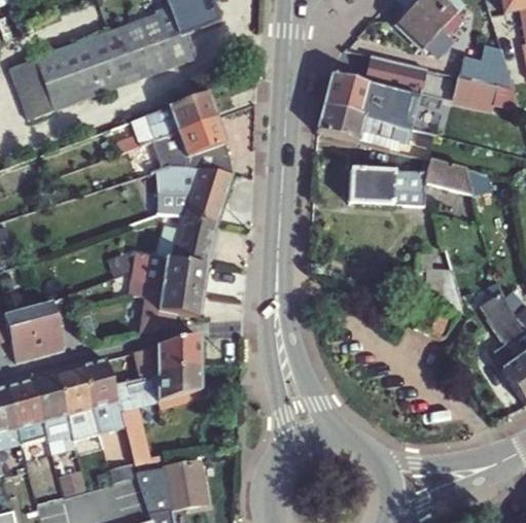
[(96,30),(114,80),(195,53),(185,25),(215,14),(212,5),(221,2),(220,0),(164,0),(152,4),(153,8),(96,30)]
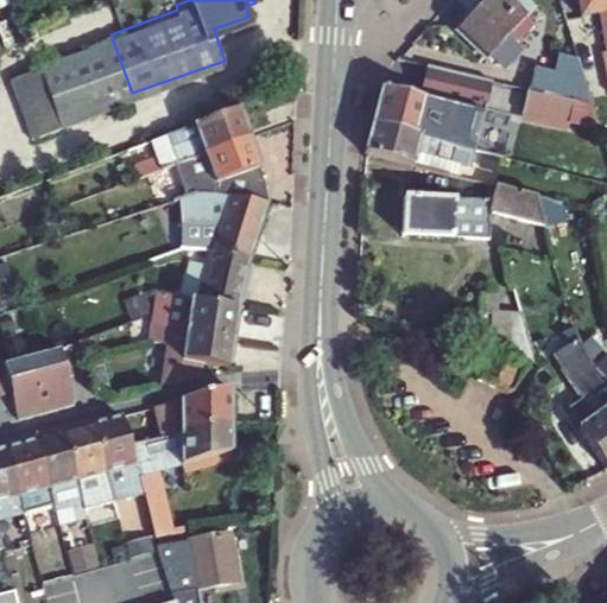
[(481,0),(455,29),(486,57),(489,55),(495,61),(503,63),(510,61),(518,52),(517,38),(532,21),(525,16),(535,6),(528,0),(481,0)]
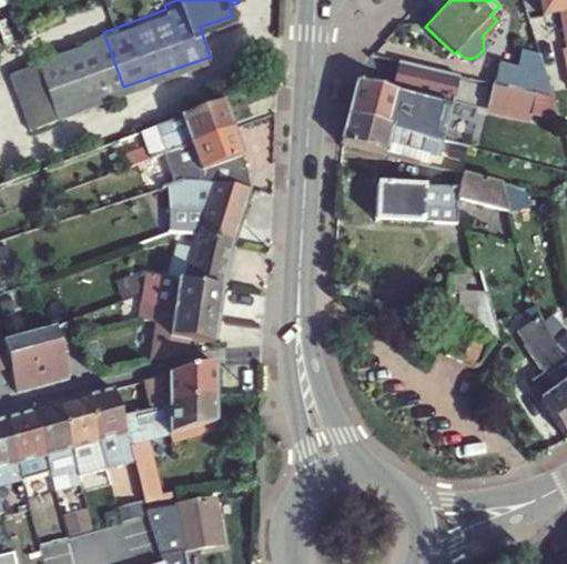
[(540,0),(544,13),(562,10),(566,39),(566,47),(564,48),(566,64),(566,0),(540,0)]
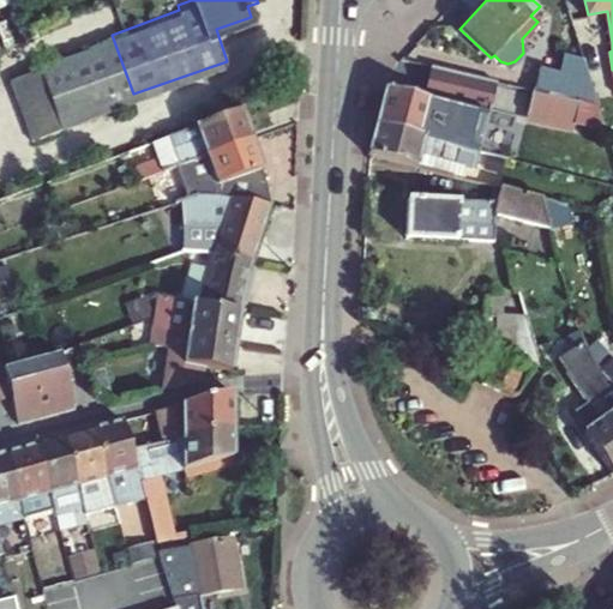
[(133,94),(112,35),(18,70),(37,127),(133,94)]
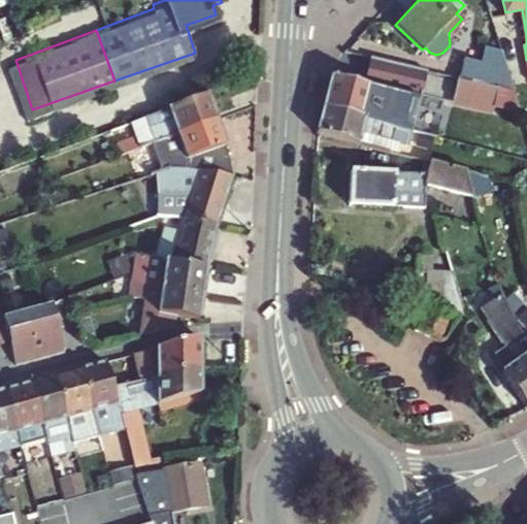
[(509,89),(516,90),(503,50),(485,44),(482,60),(464,57),(460,76),(509,89)]
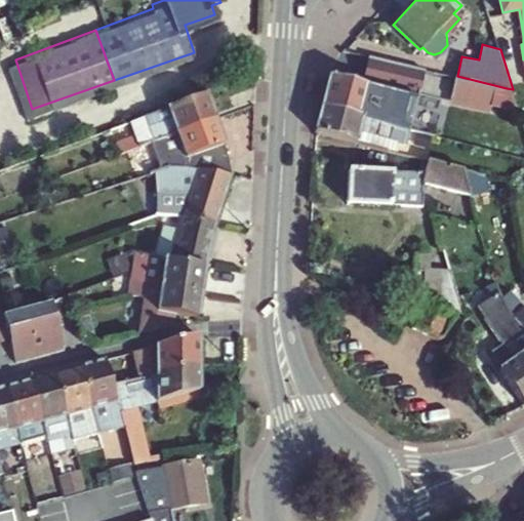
[(330,74),(322,105),(401,126),(411,128),(427,69),(368,54),(361,82),(330,74)]
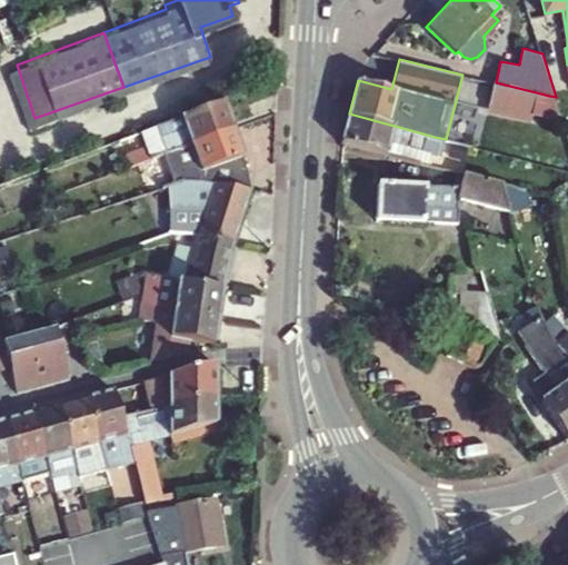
[(549,96),(496,82),(490,105),(545,118),(549,96)]
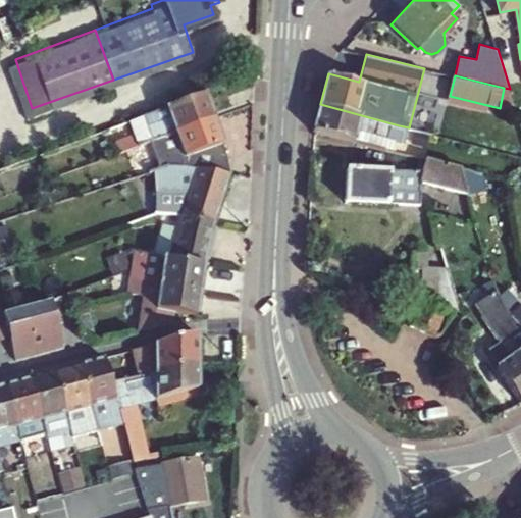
[(132,116),(141,141),(214,113),(206,88),(132,116)]
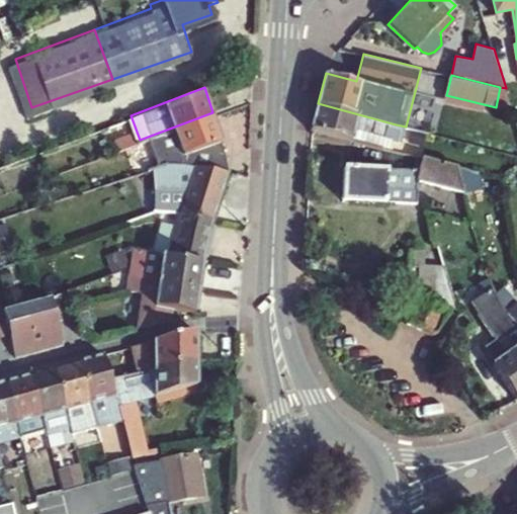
[(496,107),(446,95),(445,101),(494,111),(496,107)]
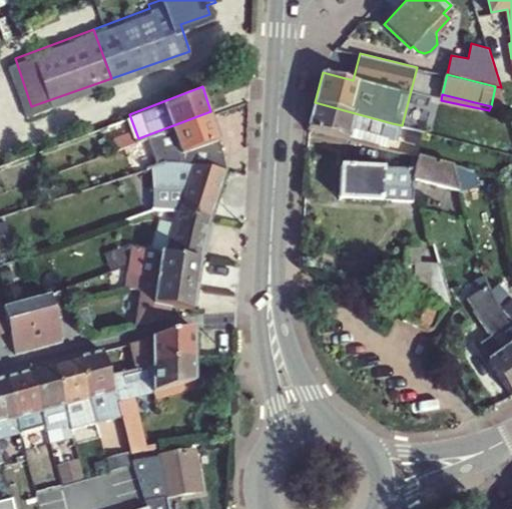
[(315,102),(308,127),(379,145),(381,136),(388,137),(392,123),(315,102)]
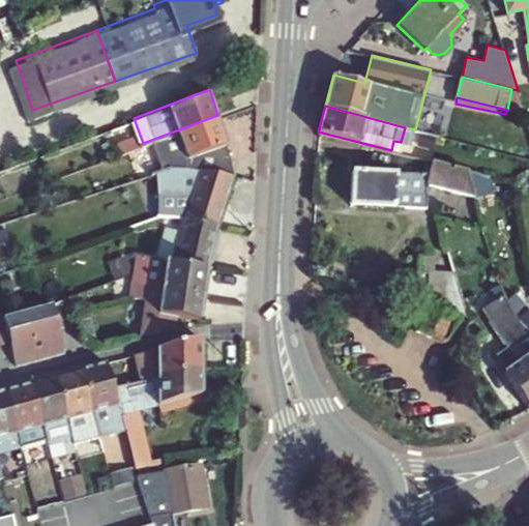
[(200,165),(236,171),(217,115),(143,143),(128,148),(131,157),(141,154),(142,157),(147,155),(151,168),(156,166),(172,161),(168,147),(185,142),(193,164),(200,165)]
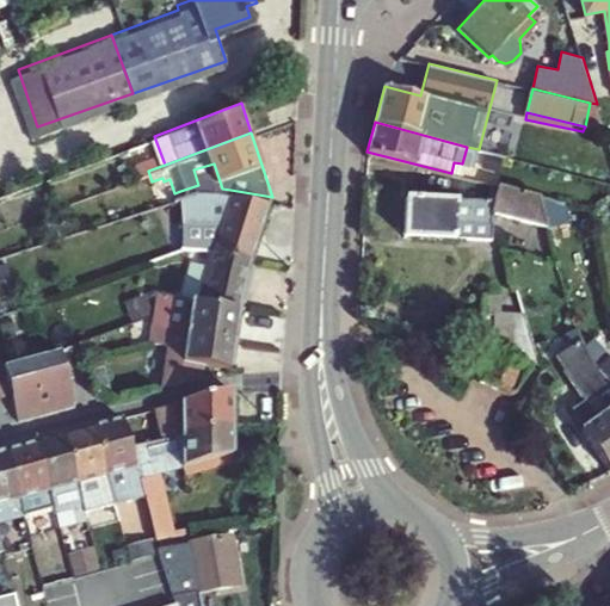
[(454,162),(451,173),(458,175),(462,164),(454,162)]
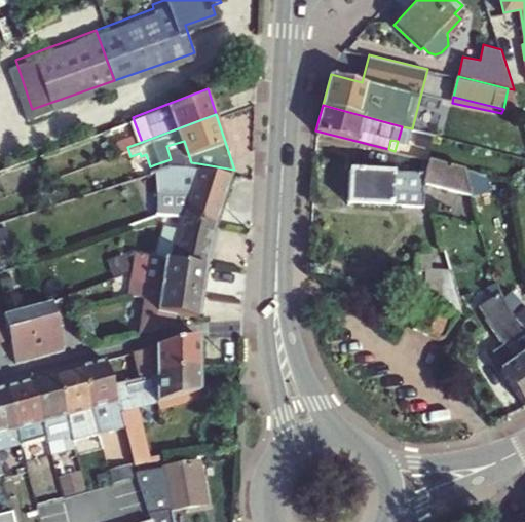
[(471,193),(464,170),(428,160),(425,174),(349,169),(347,202),(423,206),(424,182),(471,193)]
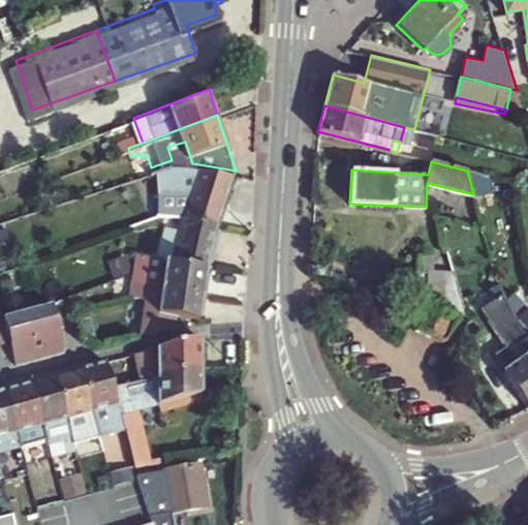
[(220,219),(236,171),(199,164),(184,213),(220,219)]
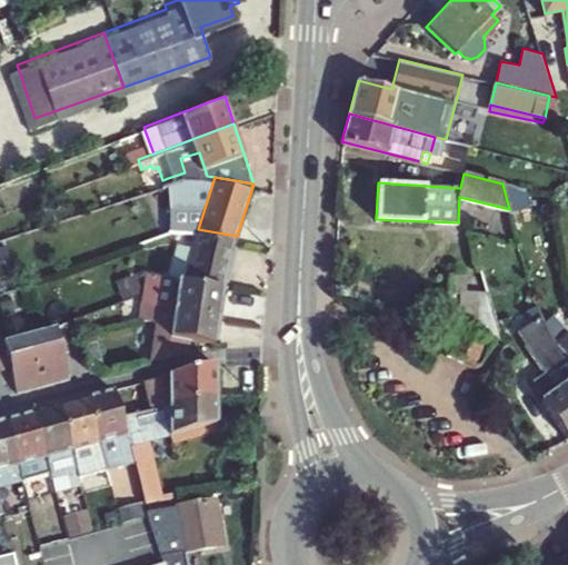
[(502,184),(509,209),(528,205),(525,189),(502,184)]
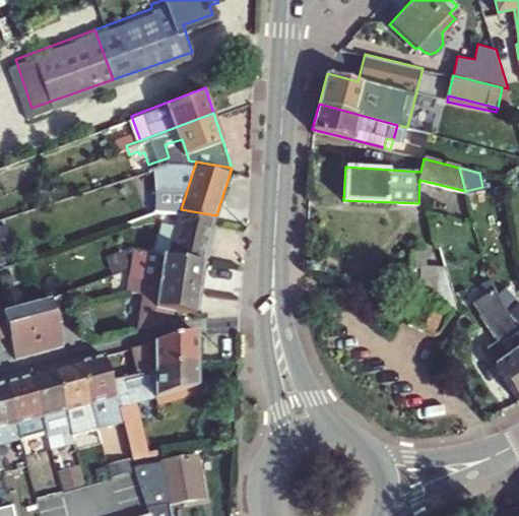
[(205,260),(216,215),(181,209),(172,256),(205,260)]
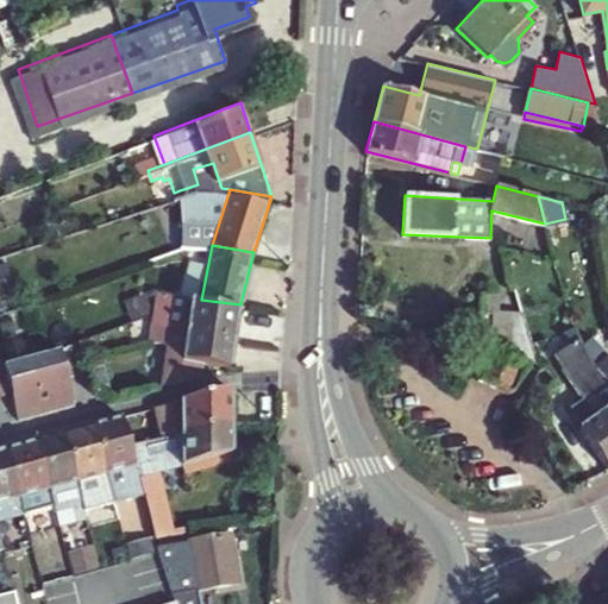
[(537,363),(524,314),(499,313),(500,294),(481,293),(480,313),(493,313),(490,339),(537,363)]
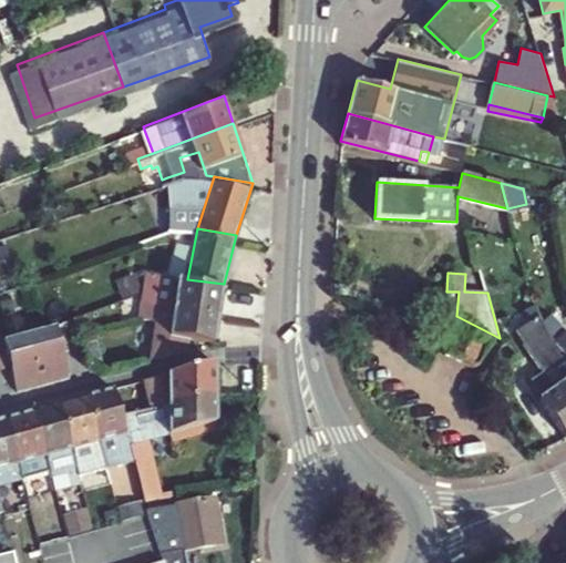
[(145,314),(156,316),(157,306),(219,311),(224,284),(187,279),(151,276),(147,299),(145,314)]
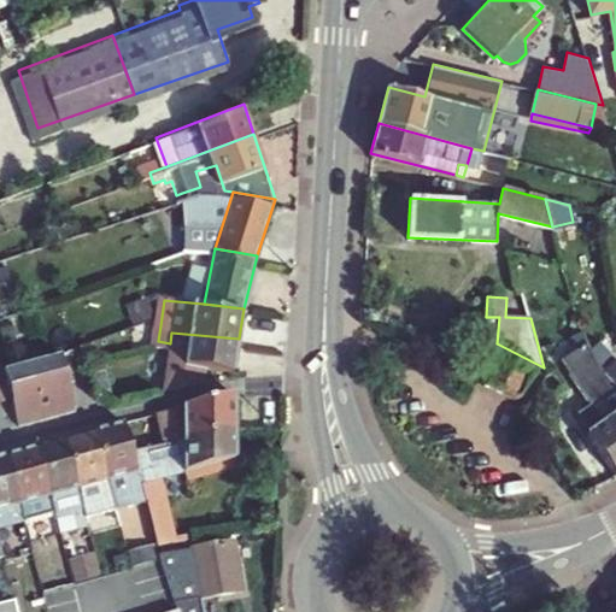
[(170,343),(162,390),(204,380),(205,369),(233,371),(239,339),(171,333),(170,343)]
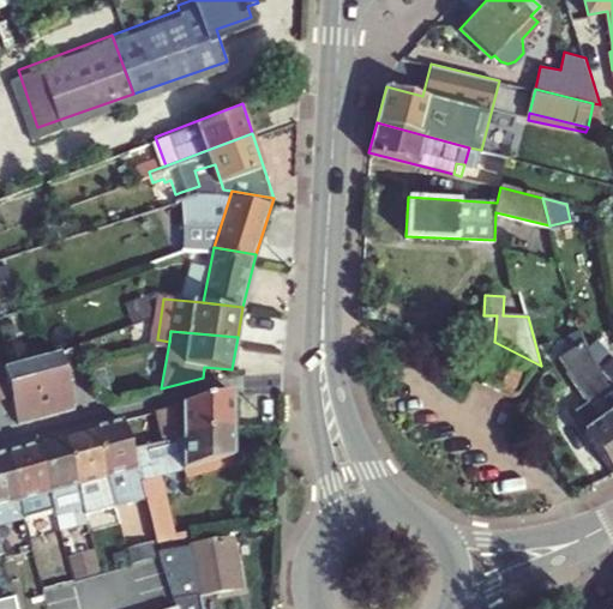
[(599,368),(612,357),(595,339),(588,347),(595,363),(599,368)]
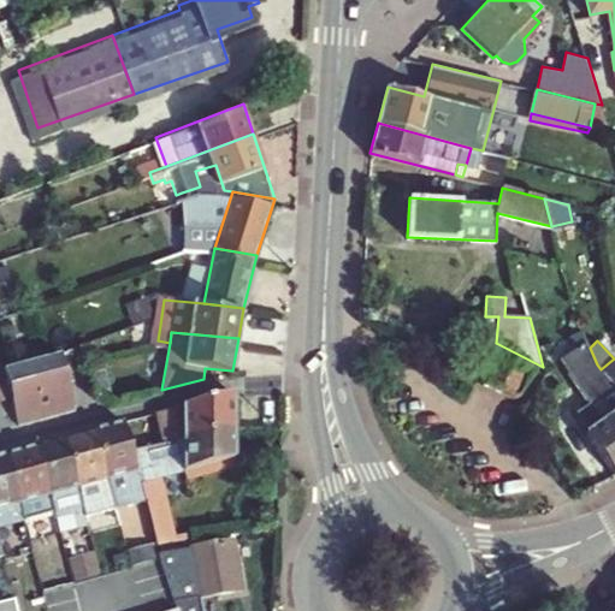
[(614,385),(601,369),(597,365),(590,348),(586,342),(560,360),(589,402),(577,410),(590,431),(585,433),(614,474),(614,385)]
